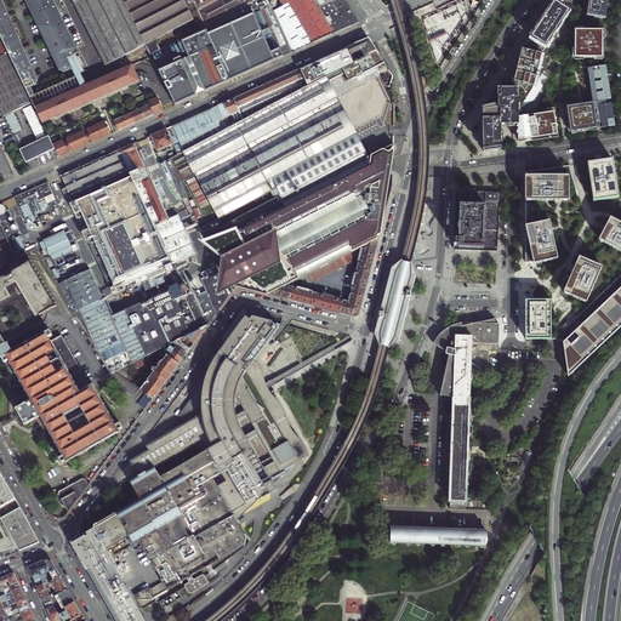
[(3,0),(0,0),(0,34),(9,53),(30,97),(34,96),(30,87),(35,85),(38,80),(33,69),(3,0)]
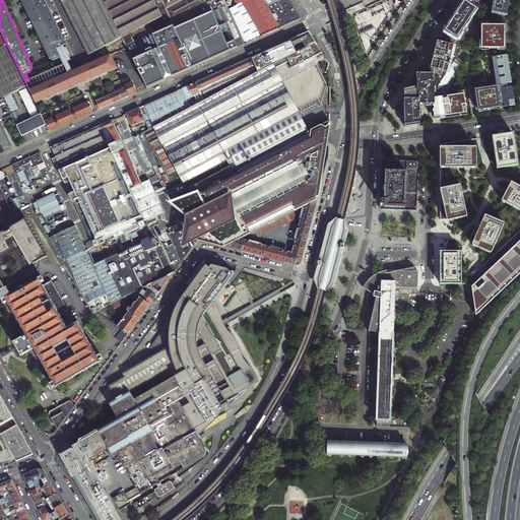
[(65,41),(45,0),(21,0),(48,56),(49,59),(53,60),(60,57),(55,47),(65,42),(65,41)]
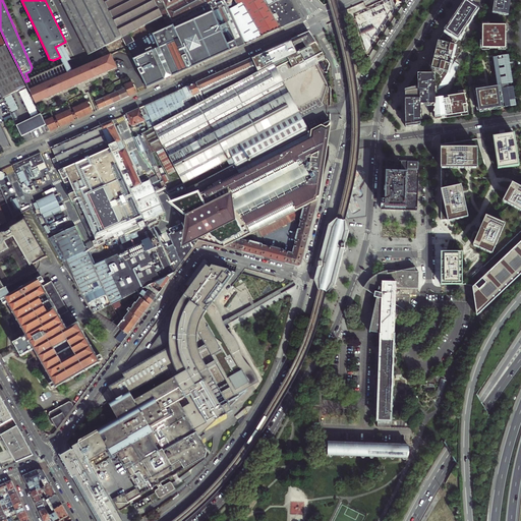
[(122,38),(104,0),(60,0),(78,36),(87,52),(88,54),(122,38)]
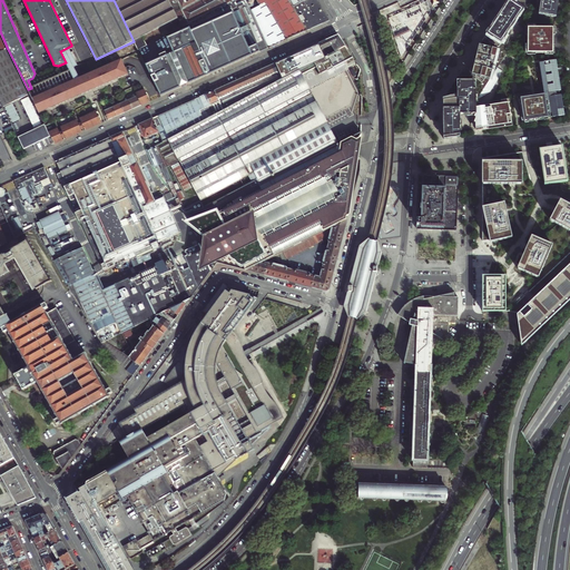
[(114,0),(134,41),(143,37),(176,19),(180,28),(234,0),(114,0)]
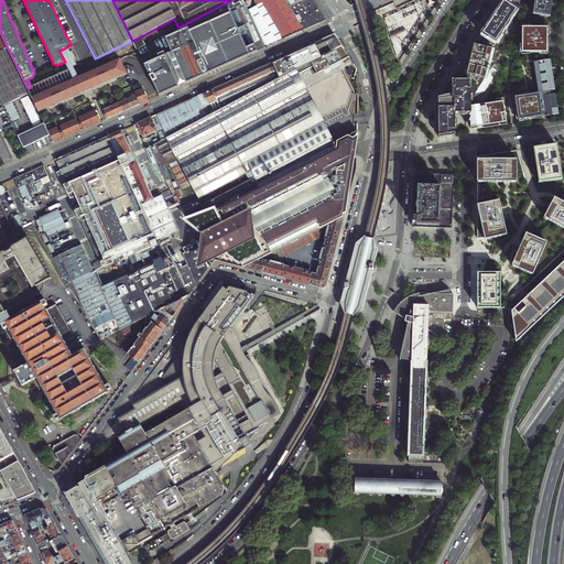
[(257,7),(253,0),(231,0),(179,28),(166,34),(172,47),(188,83),(252,54),(266,49),(248,11),(257,7)]
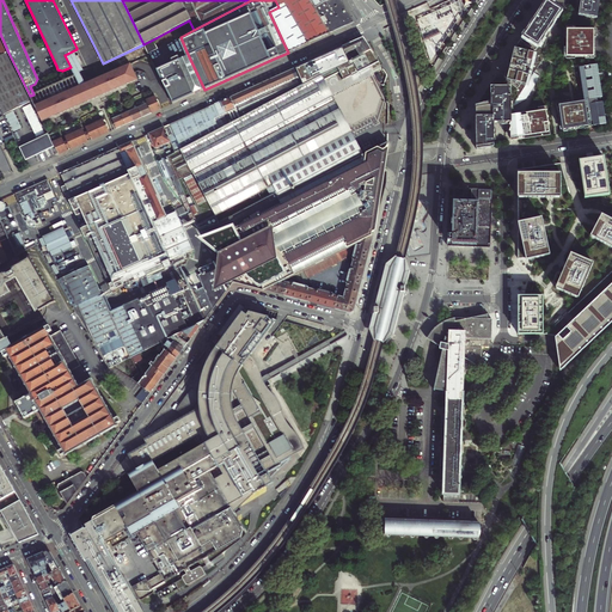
[(275,0),(279,7),(269,12),(288,53),(320,37),(330,34),(316,7),(311,0),(275,0)]
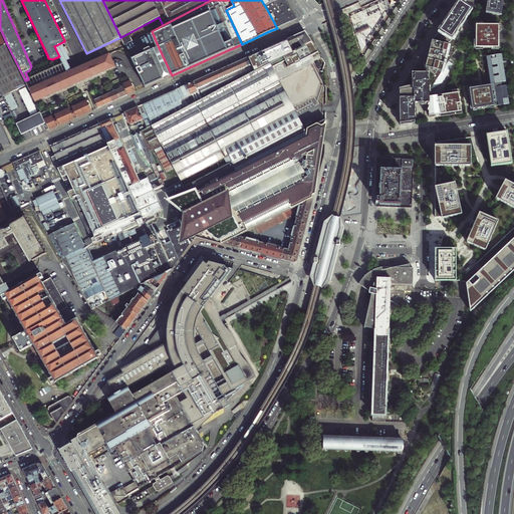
[(286,0),(275,0),(265,6),(277,28),(297,19),(291,7),(286,0)]
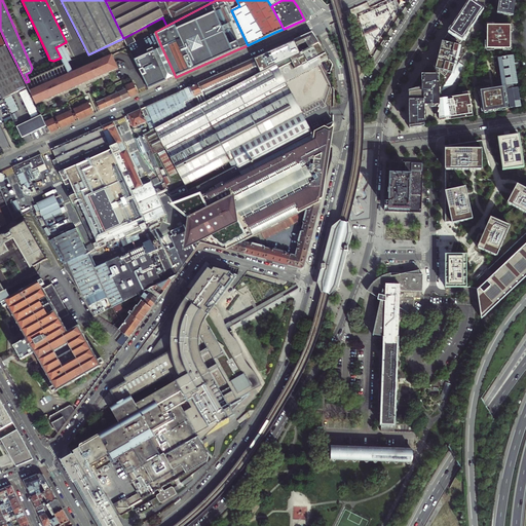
[(477,4),(471,0),(468,0),(456,20),(453,25),(447,35),(443,41),(439,55),(436,69),(430,68),(425,67),(419,76),(416,81),(409,92),(409,103),(409,105),(409,124),(410,128),(420,127),(422,126),(424,126),(424,109),(424,106),(427,106),(439,106),(439,118),(442,118),(449,117),(473,114),(472,107),(473,106),(471,102),(473,101),(471,99),(468,90),(440,96),(440,92),(451,76),(451,75),(466,51),(466,45),(473,26),(485,8),(477,4)]
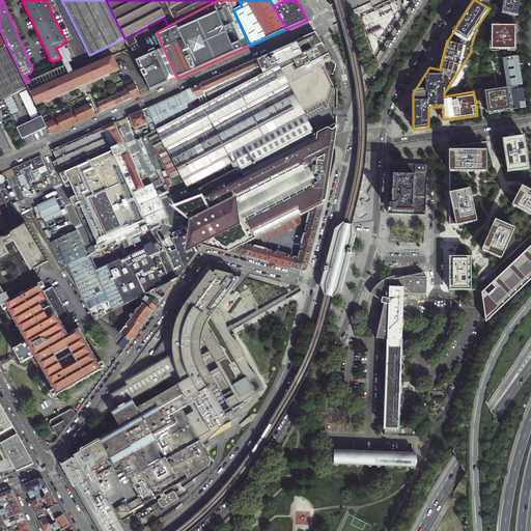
[(501,0),(502,3),(500,14),(519,16),(521,0),(501,0)]
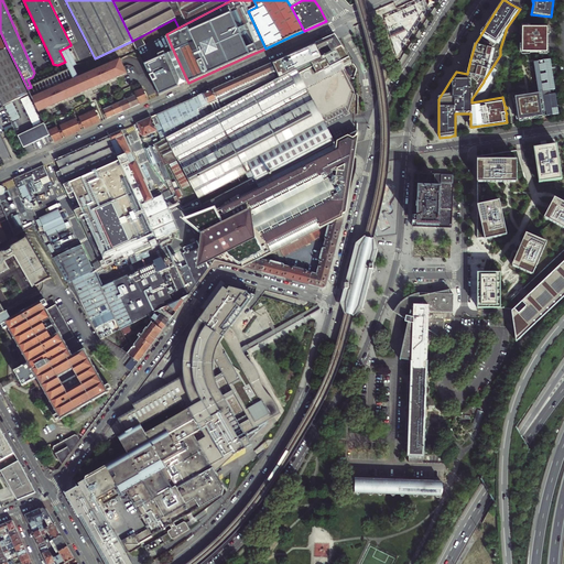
[(422,1),(384,19),(397,57),(426,13),(422,1)]
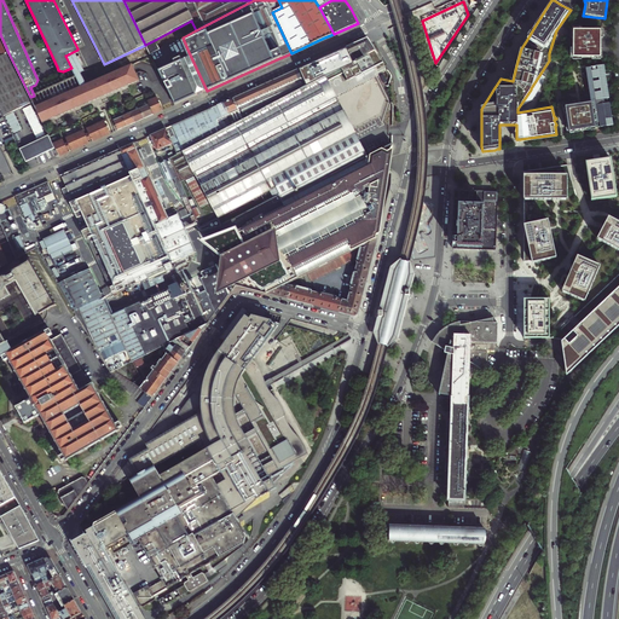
[(583,32),(572,32),(571,52),(568,52),(568,61),(571,61),(571,63),(579,63),(579,61),(590,62),(590,63),(599,63),(599,62),(601,62),(602,56),(602,52),(600,52),(600,42),(602,42),(602,39),(602,35),(600,35),(600,33),(586,32),(586,35),(583,35),(583,32)]
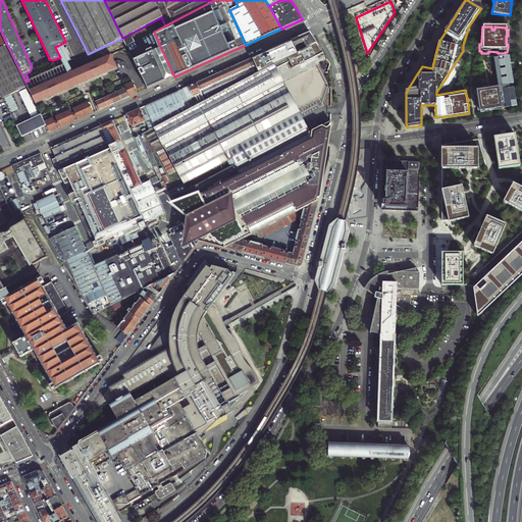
[(311,35),(310,33),(298,38),(301,44),(302,46),(304,49),(316,43),(313,37),(311,35)]
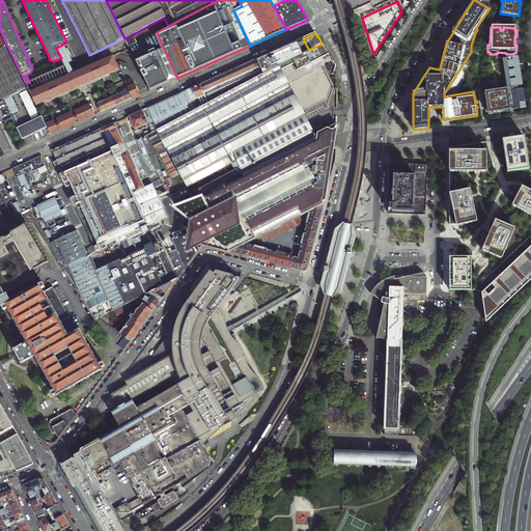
[(124,38),(150,90),(172,80),(157,48),(155,45),(149,48),(150,51),(143,55),(137,43),(133,34),(124,38)]
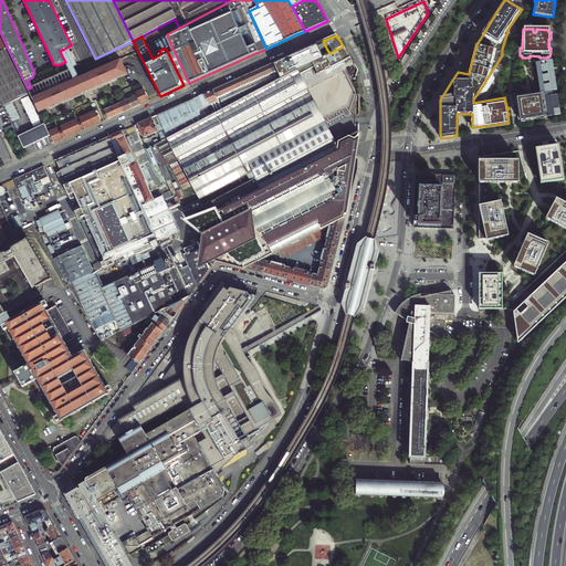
[(94,56),(85,39),(79,42),(80,44),(79,45),(86,60),(94,56)]
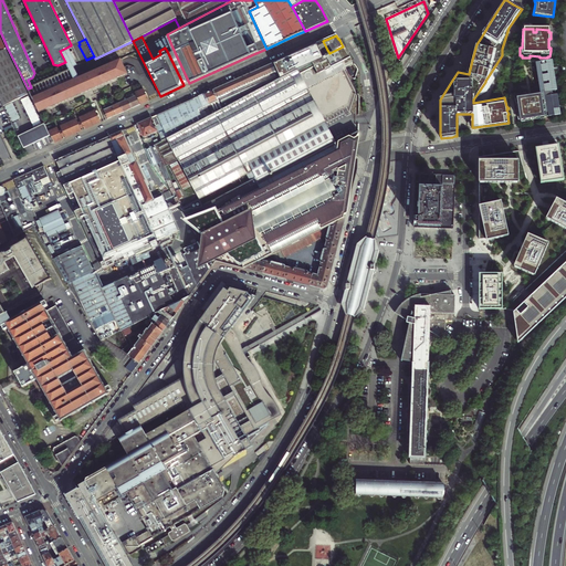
[(321,42),(316,44),(323,58),(329,53),(327,50),(325,51),(324,49),(326,48),(323,41),(321,42)]
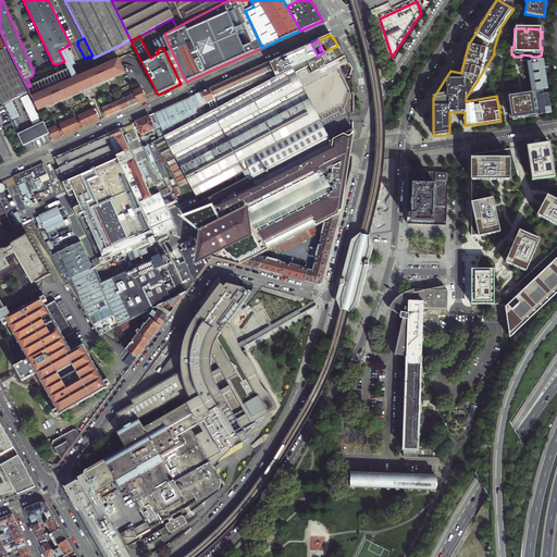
[(313,73),(345,57),(337,46),(324,52),(318,57),(311,44),(286,54),(293,69),(275,78),(219,109),(209,113),(200,118),(160,139),(153,143),(163,163),(171,160),(192,198),(196,208),(254,178),(255,182),(331,140),(296,74),(309,66),(313,73)]
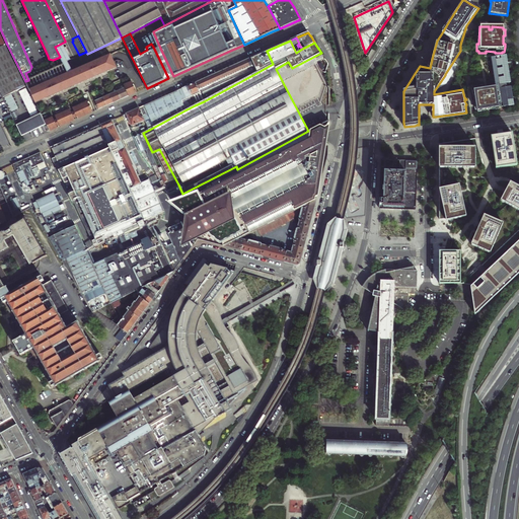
[(55,47),(60,57),(63,63),(68,61),(71,60),(69,56),(64,45),(66,44),(65,42),(55,47)]
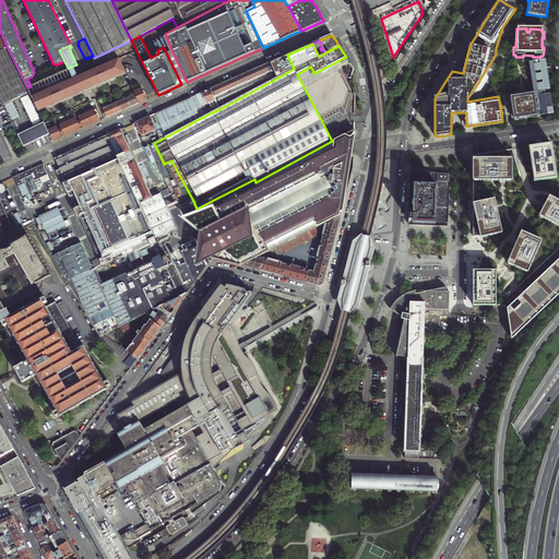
[(165,50),(181,84),(187,82),(170,47),(165,50)]
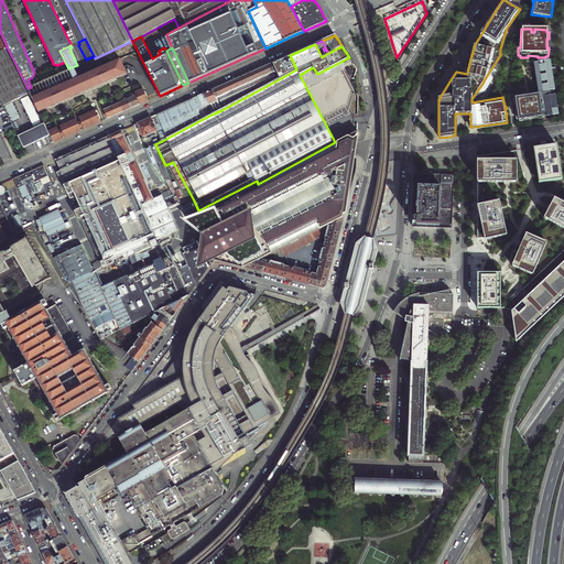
[(0,99),(3,107),(20,98),(30,94),(28,88),(8,49),(0,52),(0,99)]
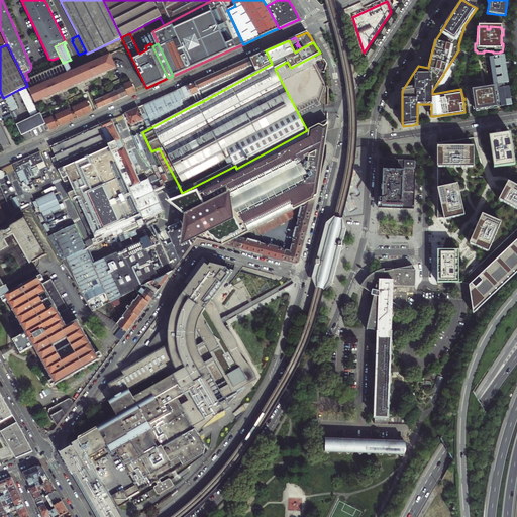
[(272,64),(266,50),(249,58),(255,73),(272,64)]
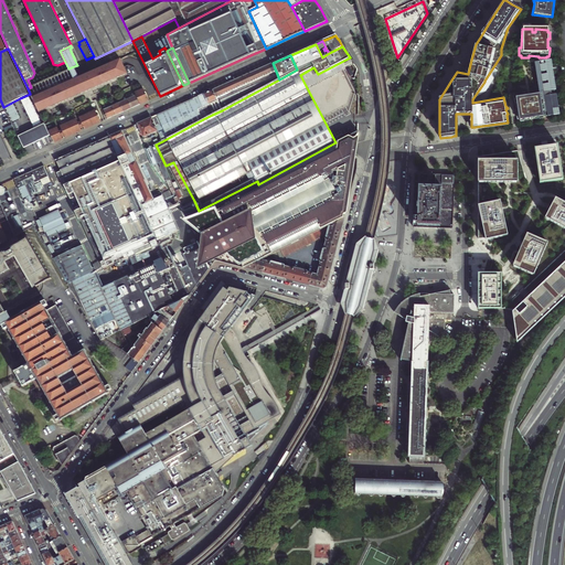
[(31,96),(39,113),(127,74),(120,59),(82,76),(81,73),(77,75),(74,66),(68,68),(68,70),(31,87),(28,88),(30,94),(31,96)]
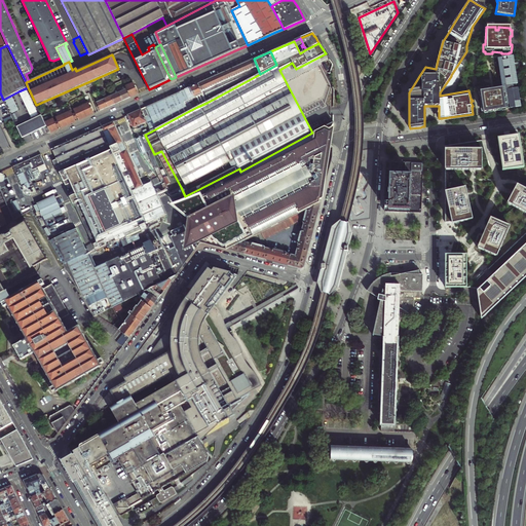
[(513,55),(498,58),(503,87),(485,90),(485,88),(482,89),(482,90),(481,91),(484,112),(502,109),(521,106),(519,87),(518,81),(518,78),(516,79),(516,77),(516,74),(517,74),(517,72),(517,70),(515,70),(515,67),(514,65),(516,65),(516,63),(515,61),(514,61),(513,58),(513,55)]
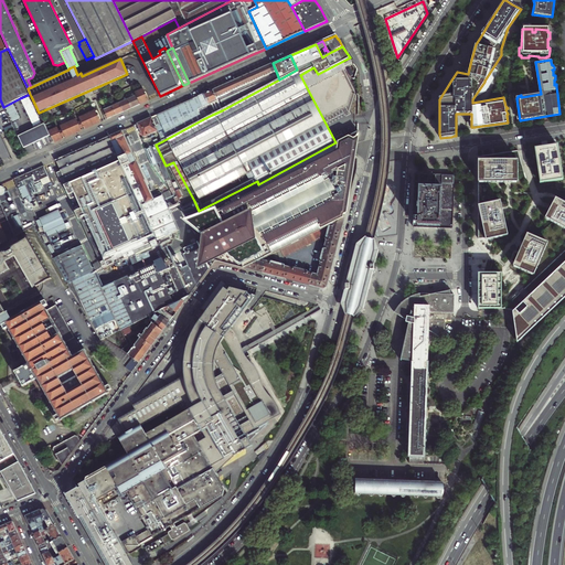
[(219,87),(213,91),(222,110),(279,80),(273,63),(256,71),(224,85),(219,87)]
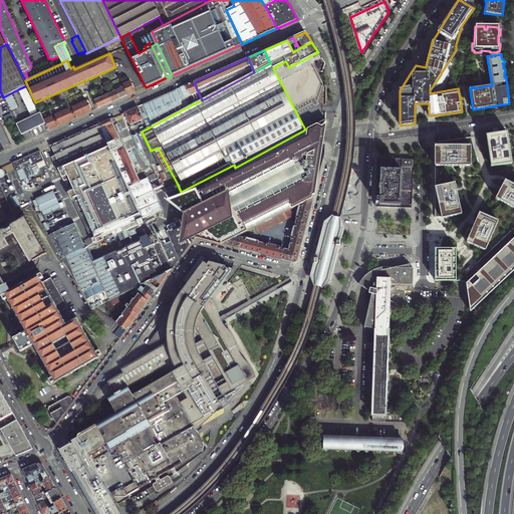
[(121,83),(123,87),(127,95),(131,93),(135,91),(130,79),(121,83)]
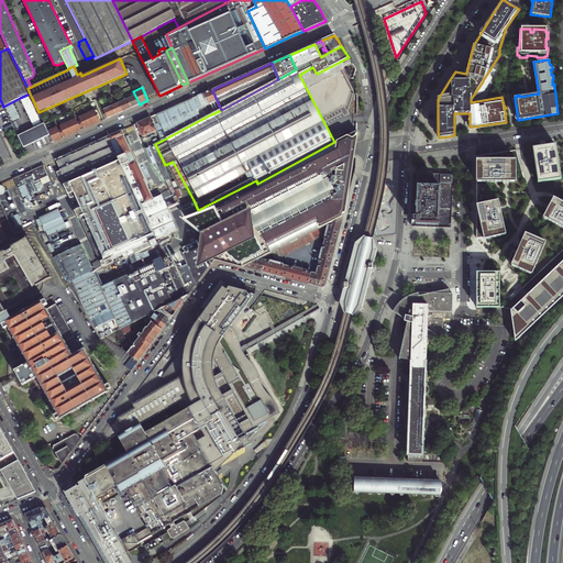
[(189,100),(156,114),(159,123),(155,125),(157,131),(162,141),(202,119),(198,109),(207,105),(211,114),(221,110),(212,90),(189,100)]
